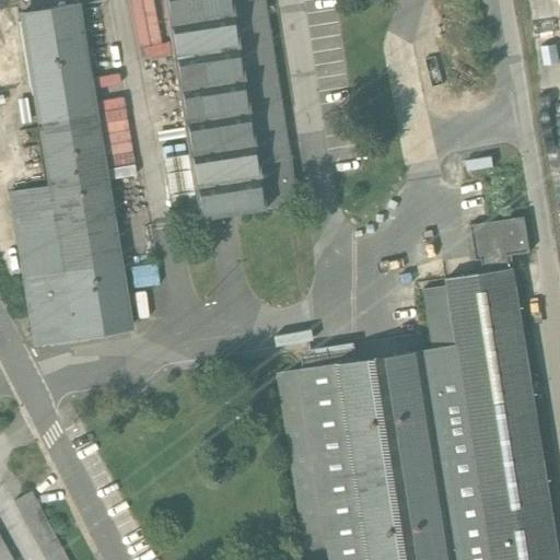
[(265,0),(172,0),(208,217),(299,202),(265,0)]
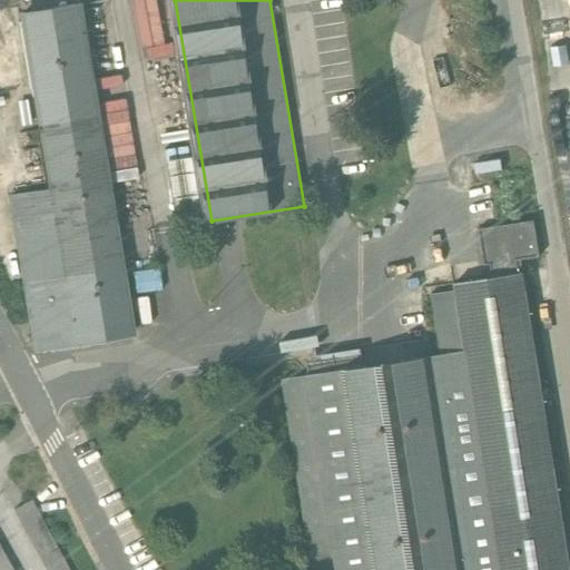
[(84,3),(22,13),(51,189),(9,196),(35,352),(138,335),(84,3)]
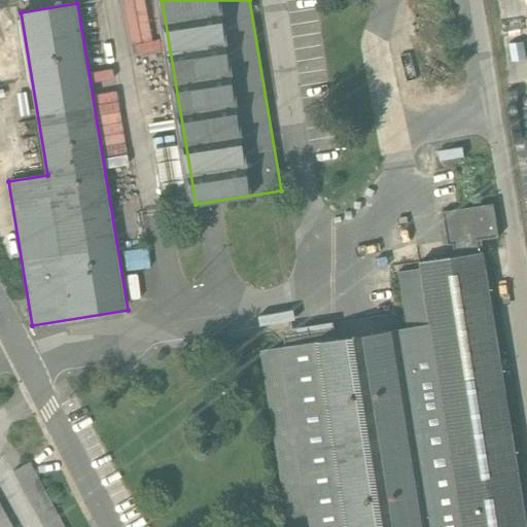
[(106,139),(108,155),(127,153),(125,137),(106,139)]
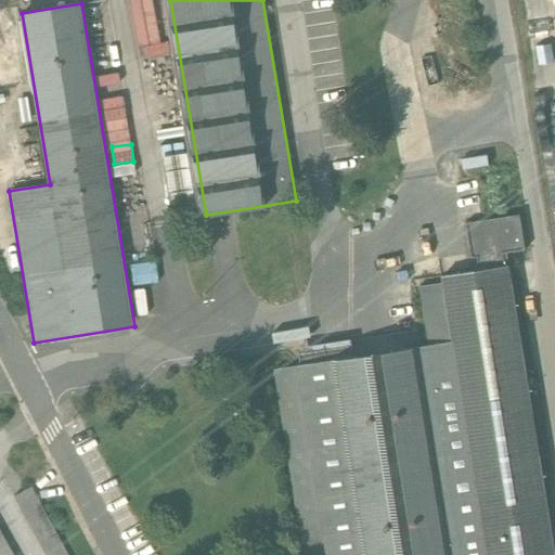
[(434,345),(299,368),(330,554),(554,554),(554,507),(515,266),(423,281),(434,345)]
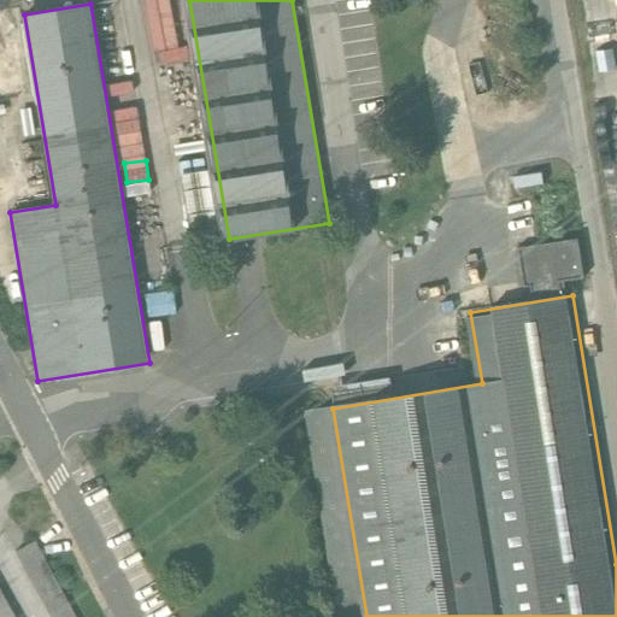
[(22,548),(33,579),(52,573),(42,541),(22,548)]
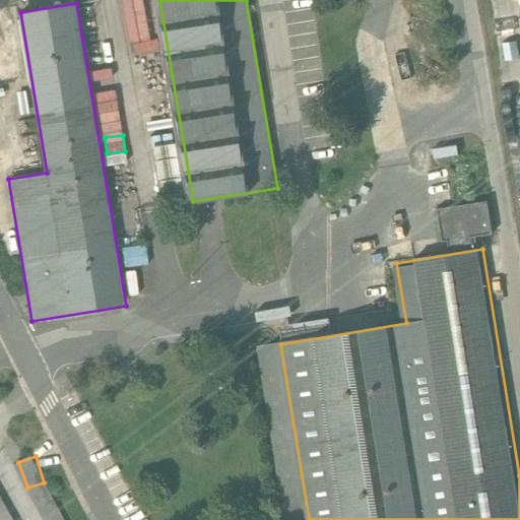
[(0,519),(36,519),(35,518),(31,519),(16,519),(11,509),(15,506),(11,499),(17,496),(9,481),(0,486),(0,519)]
